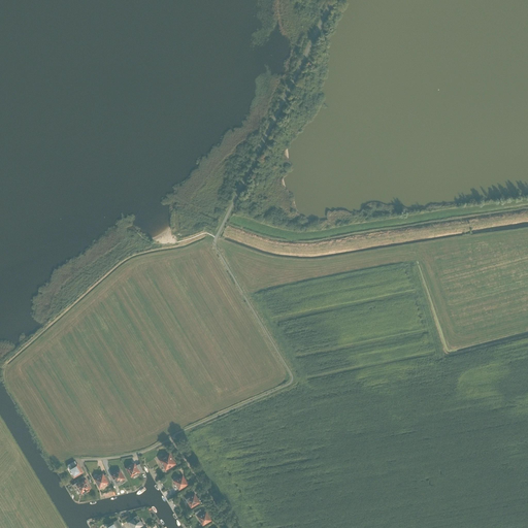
[(166,469),(175,464),(169,455),(160,460),(166,469)]
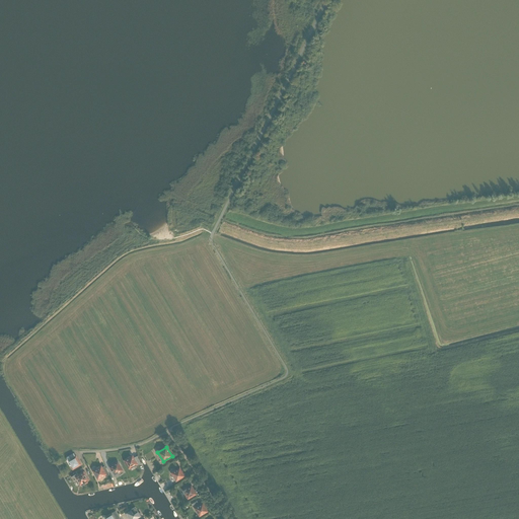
[(75,456),(73,453),(66,457),(67,461),(72,470),(81,464),(76,456),(75,456)]
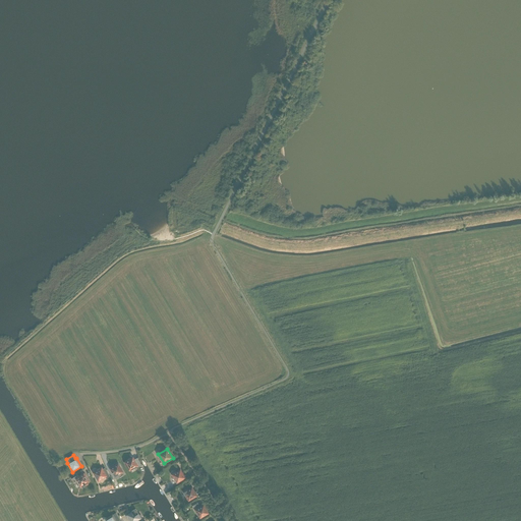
[(136,469),(135,467),(137,466),(137,467),(141,465),(137,458),(134,460),(132,458),(125,462),(131,472),(136,469)]
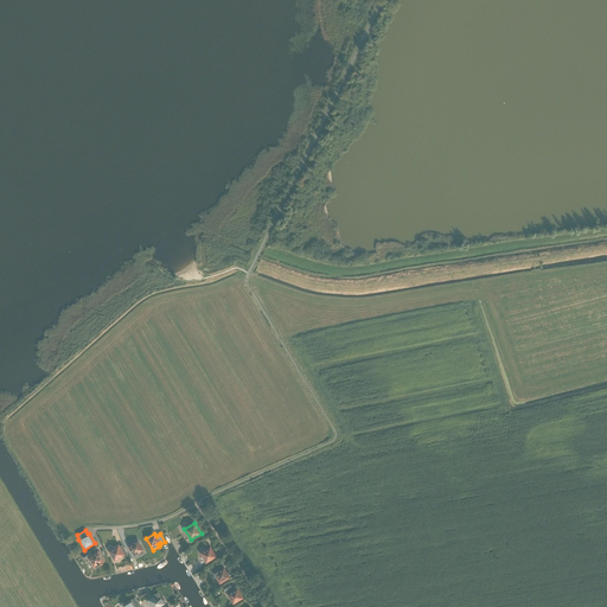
[(134,555),(144,550),(138,541),(128,547),(134,555)]
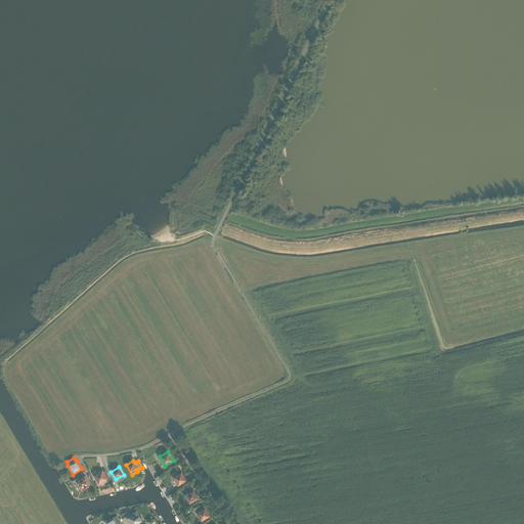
[(105,471),(102,472),(102,471),(94,476),(98,484),(105,480),(106,481),(111,479),(105,471)]
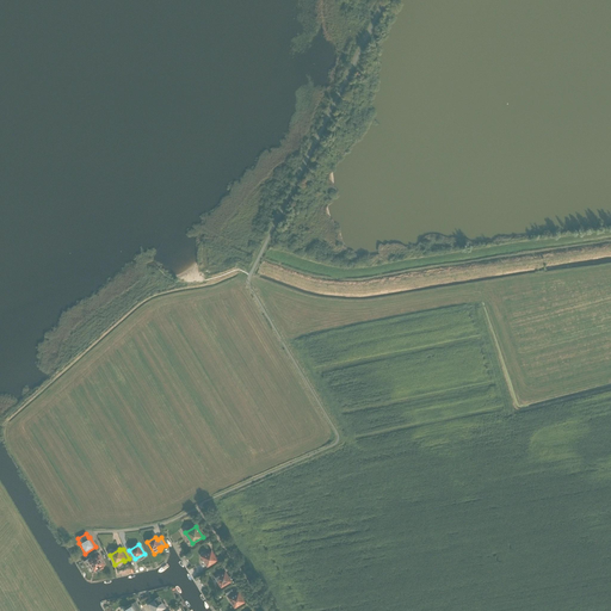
[(205,563),(205,562),(208,566),(211,563),(213,565),(215,562),(217,561),(211,551),(208,554),(208,553),(201,556),(205,563)]
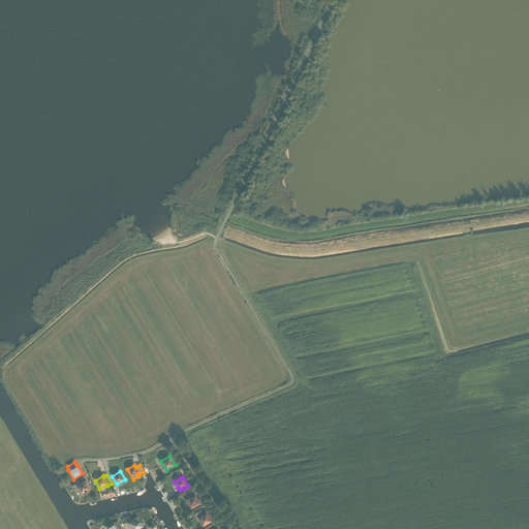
[(85,481),(80,485),(79,483),(72,486),(75,491),(79,489),(80,490),(84,488),(86,492),(87,494),(89,492),(88,490),(90,489),(85,481)]
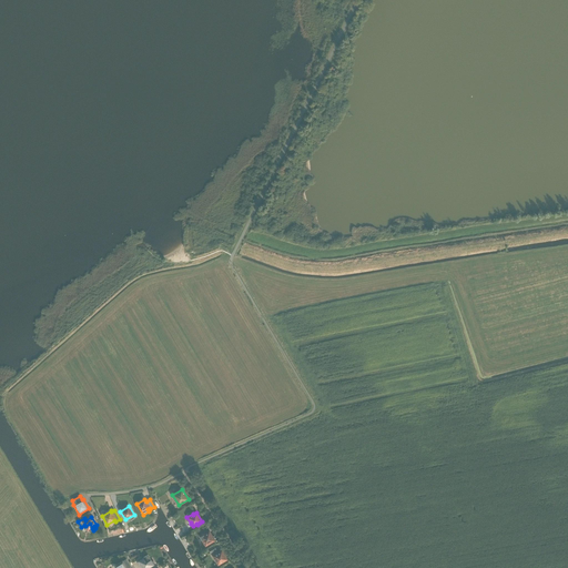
[(212,538),(209,534),(205,535),(201,537),(203,541),(204,541),(206,545),(209,543),(210,544),(212,541),(213,540),(214,543),(219,540),(215,536),(212,538)]
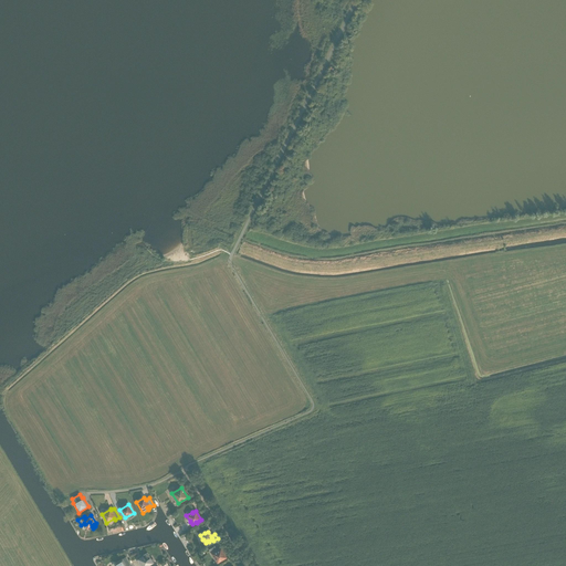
[(226,557),(221,549),(217,552),(219,556),(215,558),(218,563),(221,561),(221,562),(224,559),(224,558),(226,557)]
